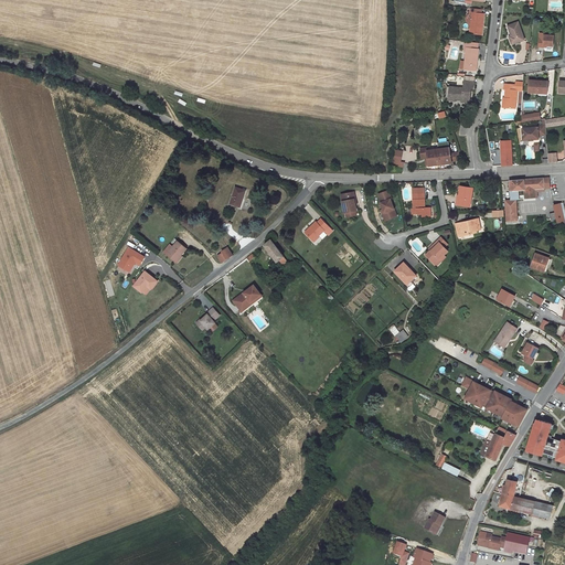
[(470,33),(482,34),(482,28),(481,28),(483,13),(481,13),(481,9),(471,8),(470,12),(470,13),(467,14),(467,16),(466,17),(465,19),(466,21),(466,22),(467,23),(469,24),(468,28),(470,29),(470,33)]
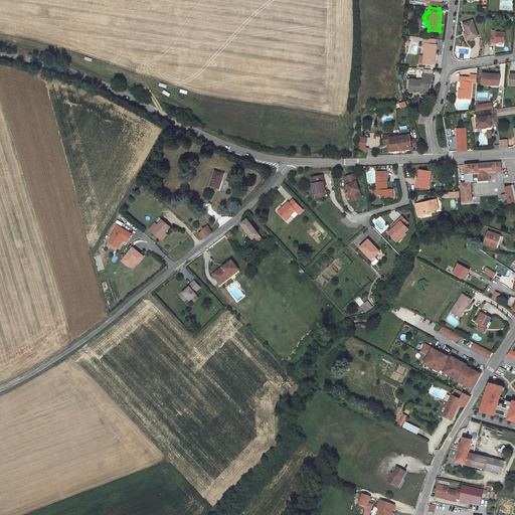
[(478,36),(473,20),(463,23),(466,32),(469,39),(478,36)]
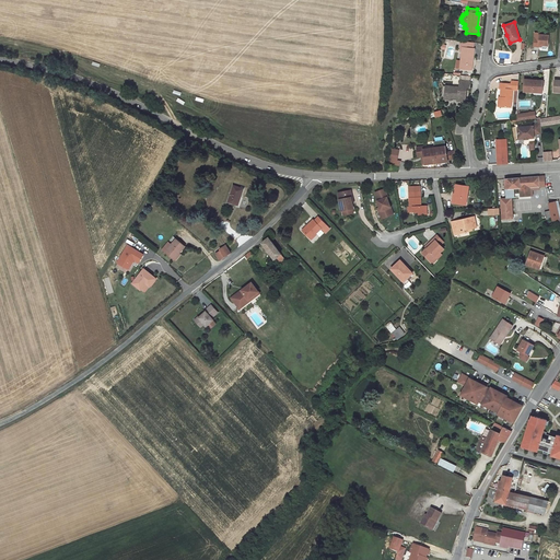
[(535,37),(534,46),(538,46),(539,45),(541,45),(548,45),(549,35),(539,35),(539,38),(535,37)]
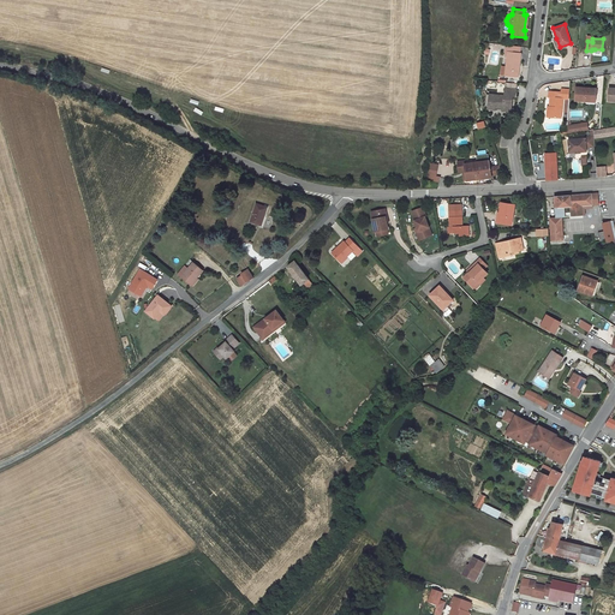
[(519,77),(521,53),(520,53),(520,47),(507,45),(506,52),(508,52),(507,57),(506,66),(508,66),(507,76),(519,77)]
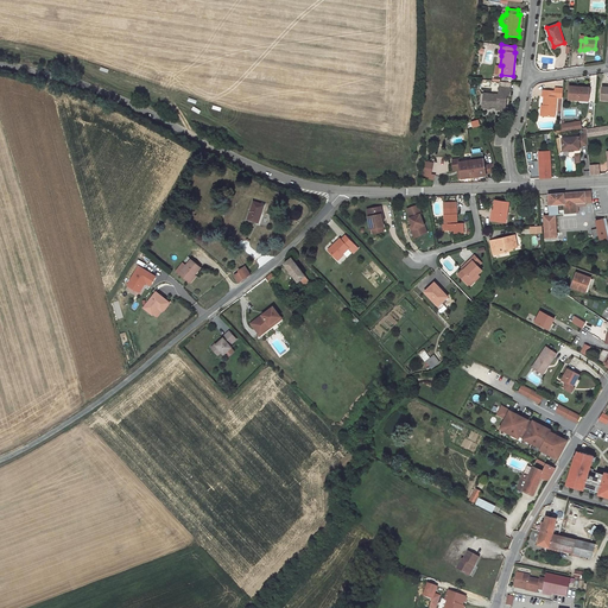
[(511,88),(505,88),(506,82),(501,82),(500,87),(499,95),(483,94),(482,107),(489,108),(489,106),(495,107),(495,106),(498,106),(498,107),(498,109),(506,109),(507,94),(510,95),(511,88)]
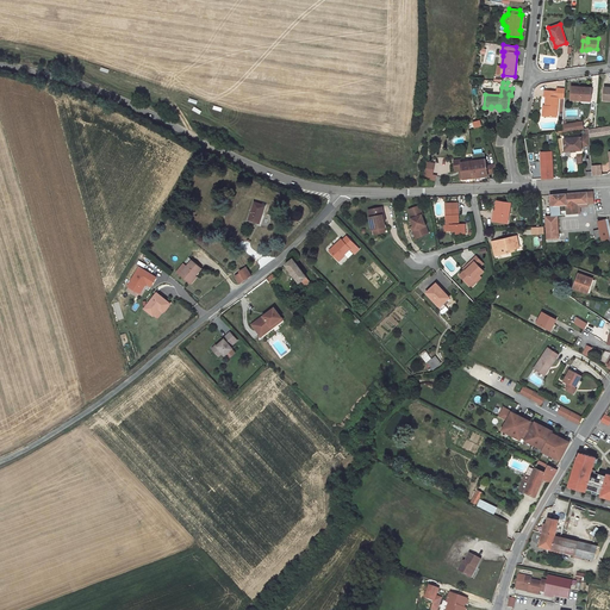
[(571,87),(571,99),(577,100),(582,100),(582,98),(591,99),(592,88),(571,87)]
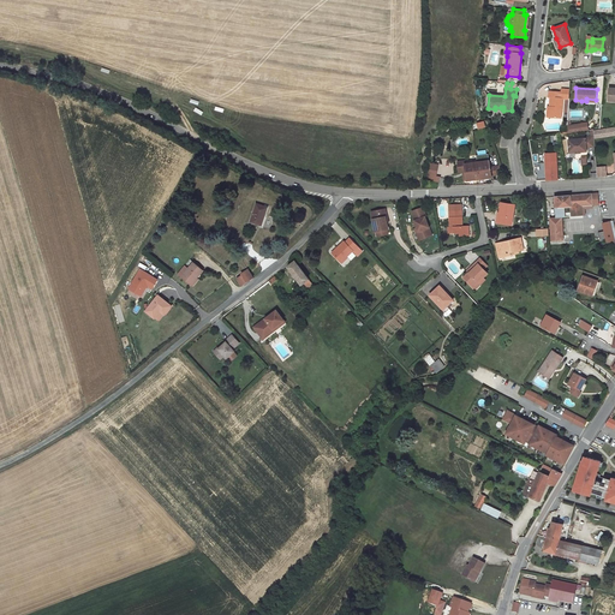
[(549,107),(549,117),(561,118),(563,99),(566,99),(569,99),(569,89),(561,89),(561,93),(549,91),(548,97),(550,97),(549,107)]
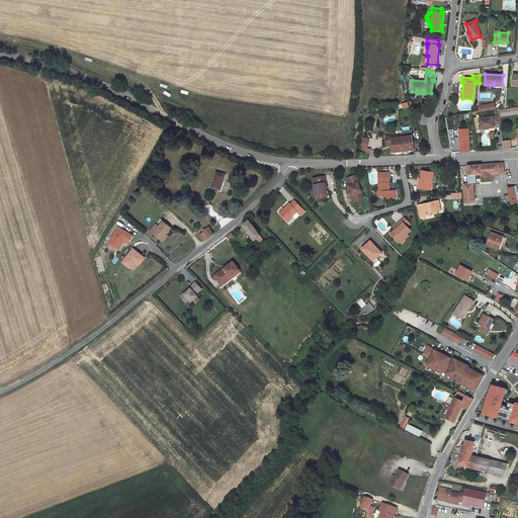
[(481,103),(478,102),(478,109),(478,112),(489,110),(488,104),(481,105),(481,103)]
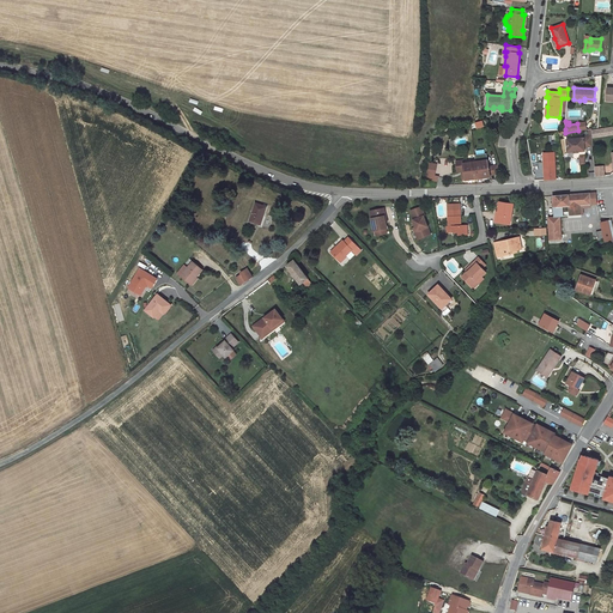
[(596,138),(612,134),(612,127),(595,129),(596,138)]
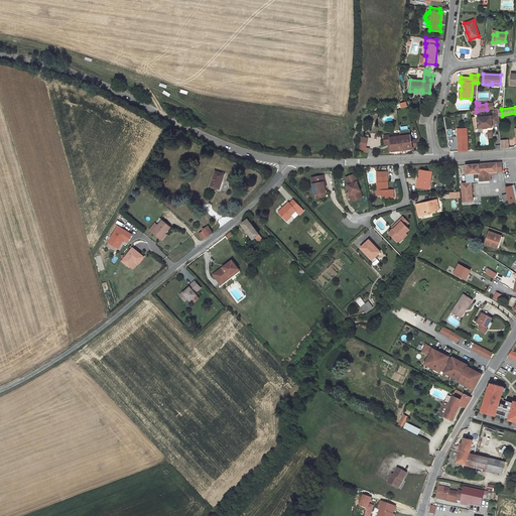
[(499,123),(499,114),(496,114),(491,115),(491,116),(477,117),(478,128),(483,127),(484,127),(487,126),(487,127),(488,127),(493,127),(492,124),(499,123)]
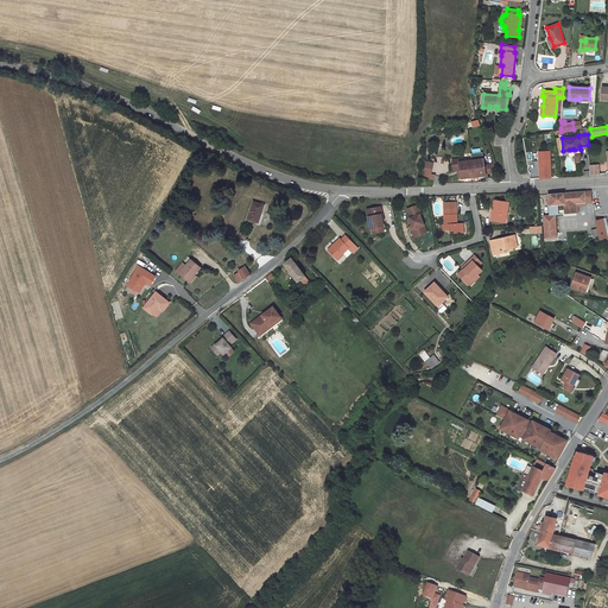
[(491,172),(489,165),(485,165),(483,158),(472,160),(474,177),(487,175),(487,173),(491,172)]
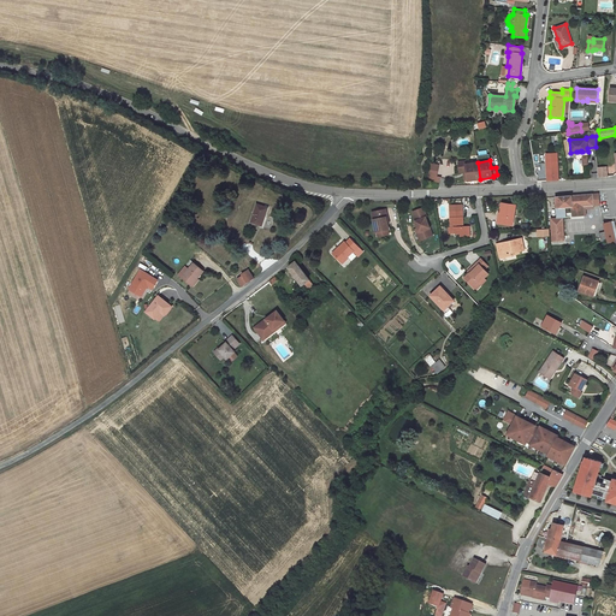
[(468,181),(466,164),(466,161),(458,163),(460,172),(465,172),(466,181),(468,181)]
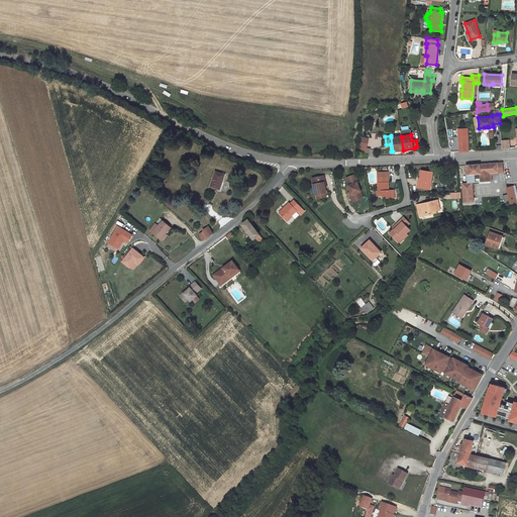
[(468,135),(458,136),(459,151),(469,150),(468,135)]
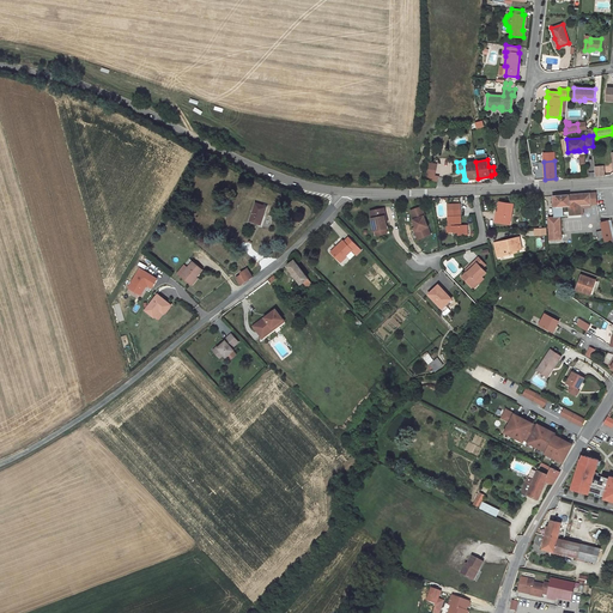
[(466,180),(478,178),(475,162),(463,163),(466,180)]
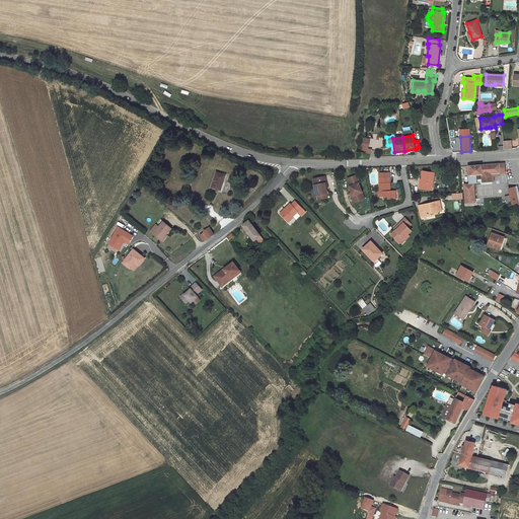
[(500,163),(468,166),(468,175),(483,174),(483,178),(492,177),(491,173),(500,173),(505,172),(505,163),(500,163)]
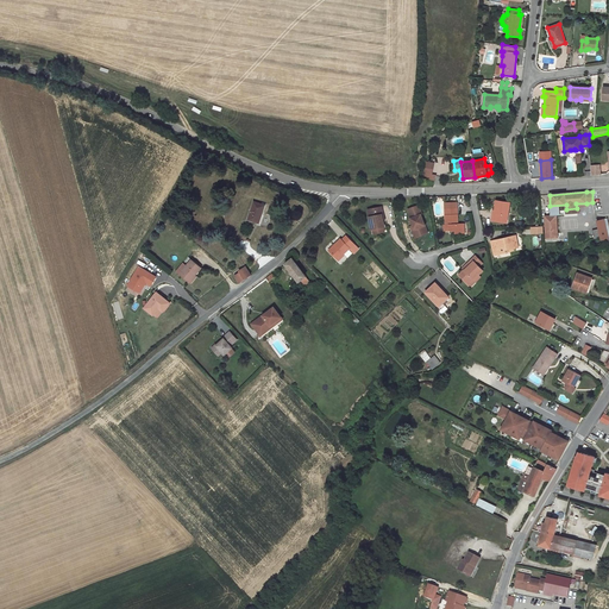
[(497,211),(496,221),(507,223),(510,202),(497,201),(496,207),(495,211),(497,211)]
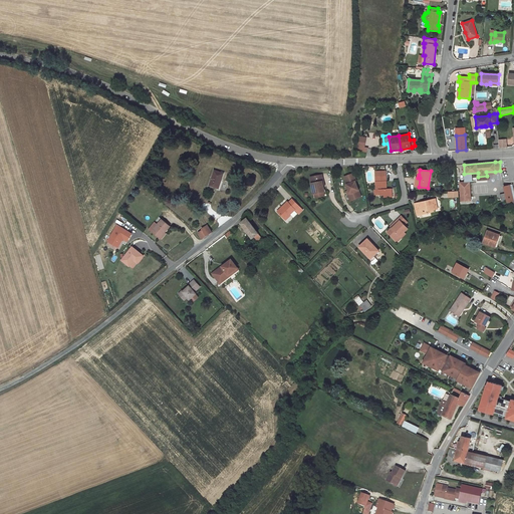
[(215,171),(210,186),(217,188),(220,181),(221,181),(224,174),(215,171)]
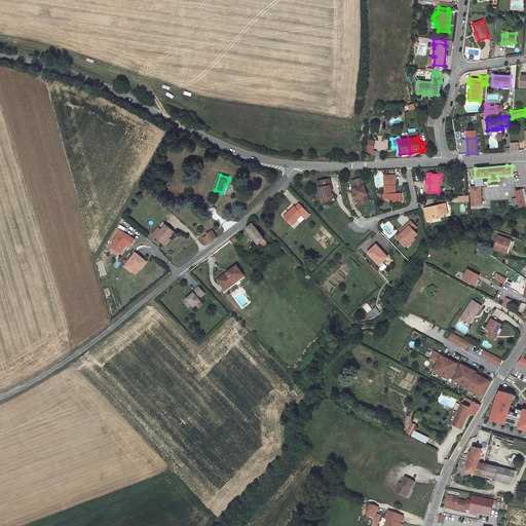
[(385,194),(385,199),(388,199),(393,198),(393,201),(400,201),(400,193),(396,193),(395,175),(384,175),(385,194)]
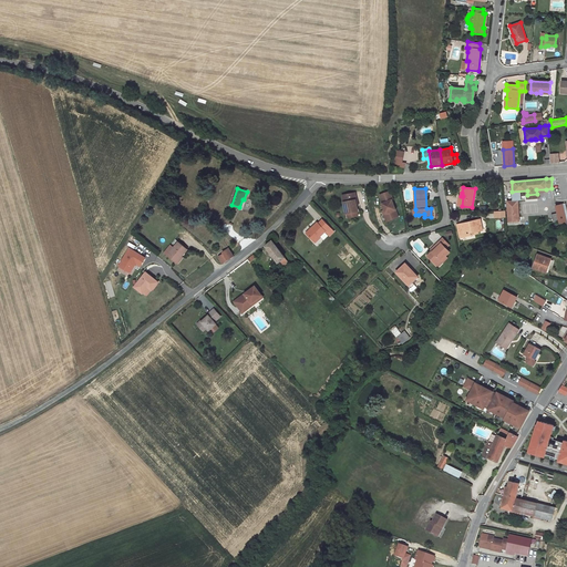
[(546,189),(536,189),(537,194),(537,198),(539,198),(539,192),(546,192),(546,189)]
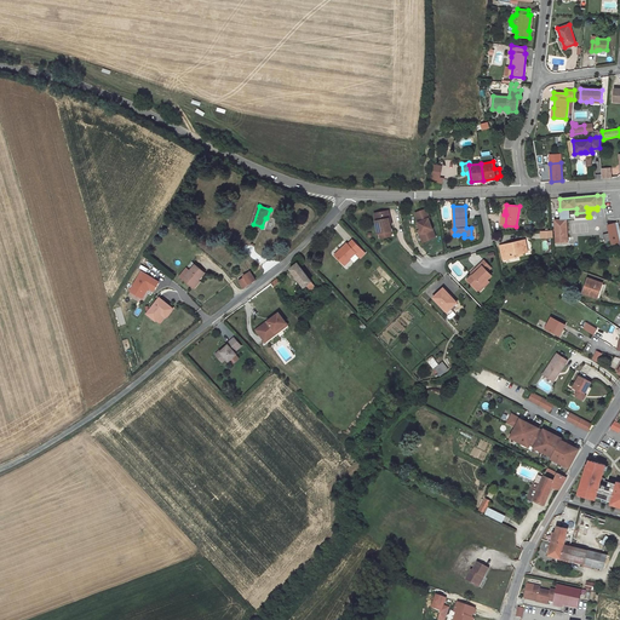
[(426,208),(415,213),(419,222),(418,222),(420,230),(422,233),(420,234),(423,242),(432,239),(429,230),(432,229),(429,218),(430,218),(426,208)]
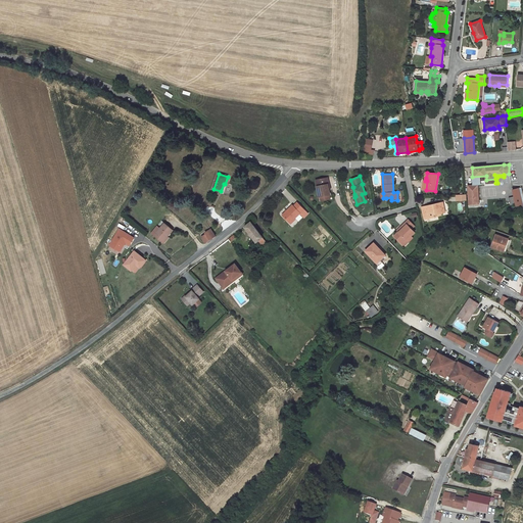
[(327,178),(316,180),(320,197),(329,195),(330,195),(327,178)]
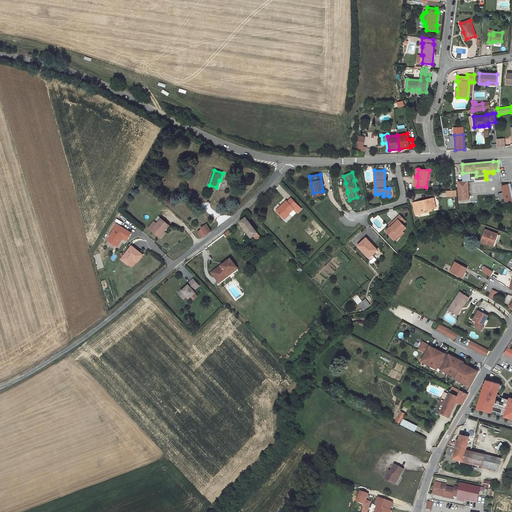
[(468,181),(458,182),(459,200),(469,199),(468,181)]
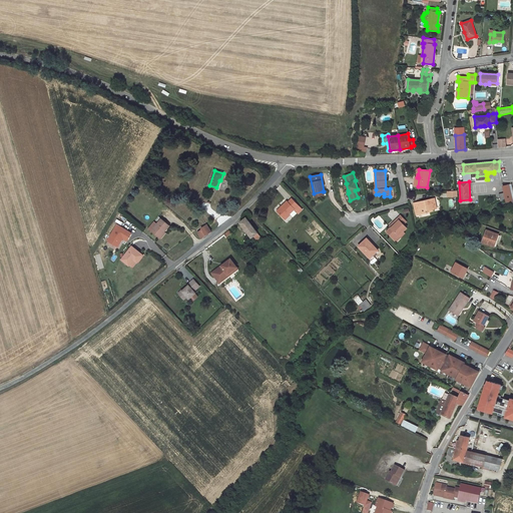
[(512,200),(510,189),(504,190),(504,193),(506,199),(506,201),(512,202),(512,200)]
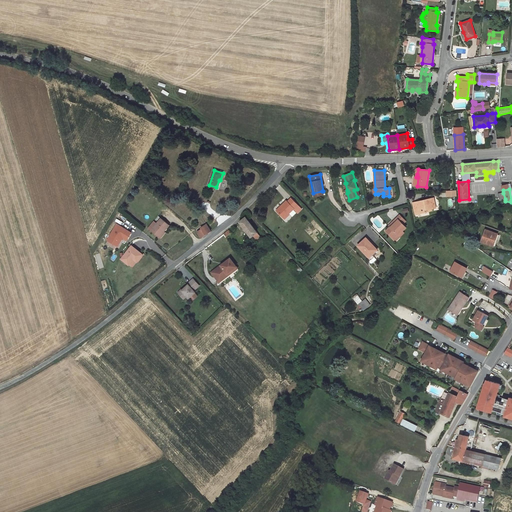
[(287,202),(286,201),(277,210),(284,218),(288,214),(294,208),(298,213),(302,209),(291,198),(287,202)]
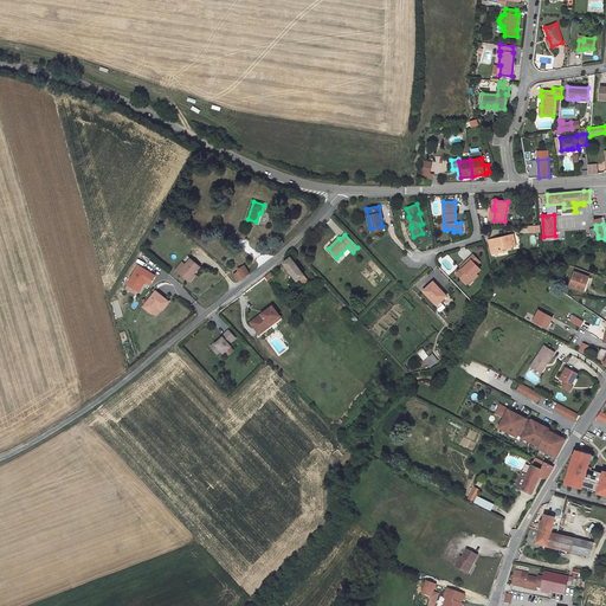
[(424,246),(427,238),(421,236),(417,243),(424,246)]
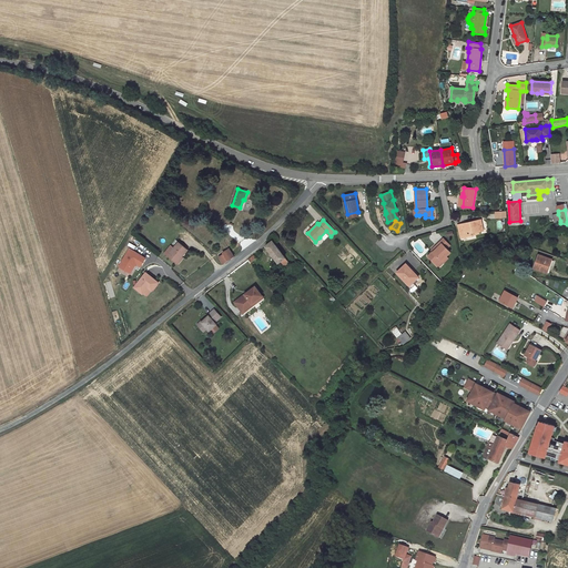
[(478,223),(477,221),(458,225),(462,237),(474,235),(473,233),(479,231),(484,231),(482,222),(478,223)]
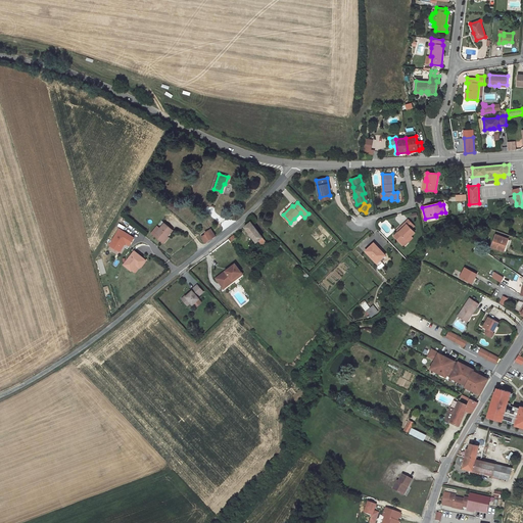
[(409,220),(406,223),(412,229),(415,226),(409,220)]
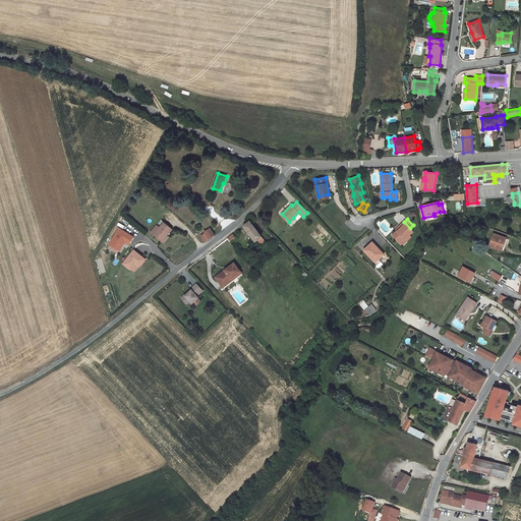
[(266,241),(250,221),(244,226),(259,245),(266,241)]
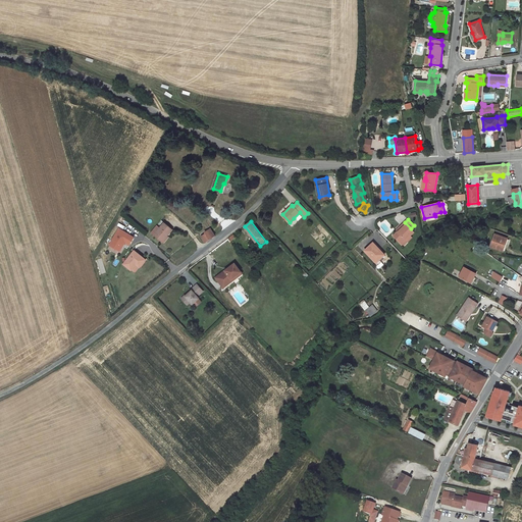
[(160,228),(154,235),(162,242),(167,236),(172,229),(164,222),(160,228)]
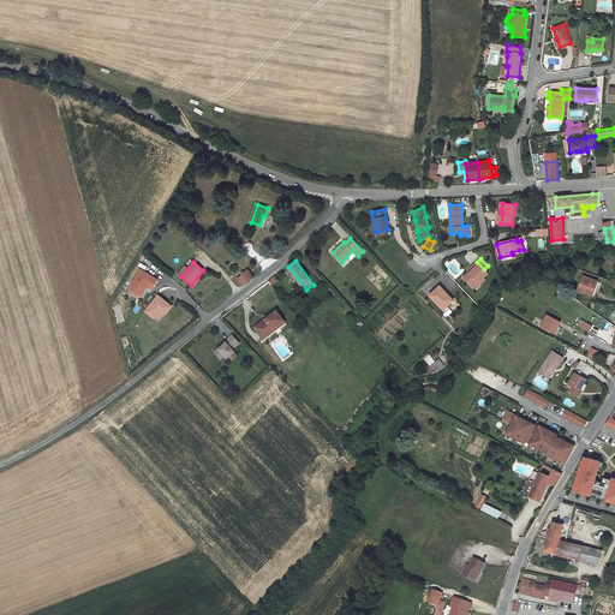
[(464,278),(473,287),(478,282),(481,285),(485,280),(483,278),(488,273),(484,269),(477,262),(467,270),(469,273),(464,278)]
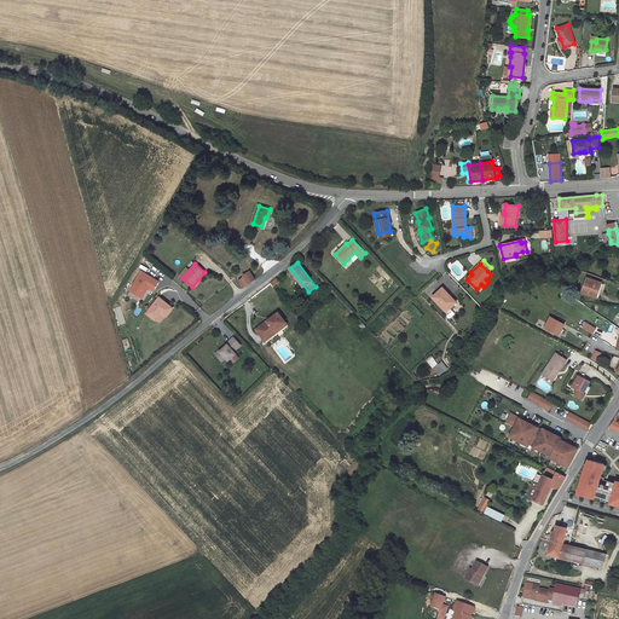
[(186,268),(180,276),(183,278),(190,271),(186,268)]
